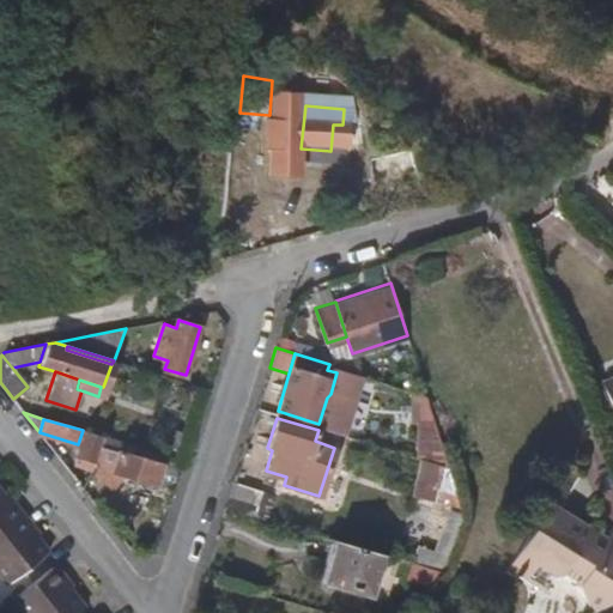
[(414,456),(431,457),(434,428),(417,426),(414,456)]
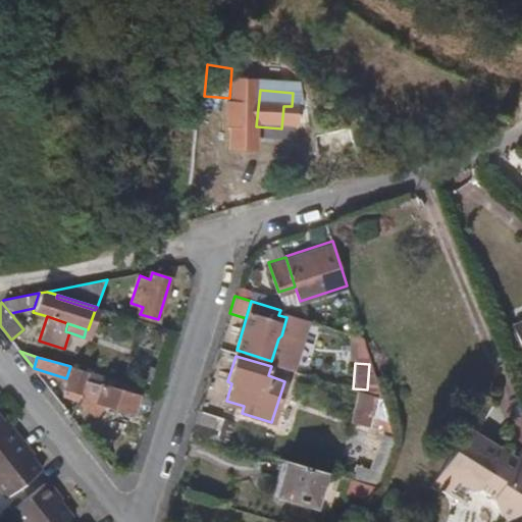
[(66,378),(64,387),(81,393),(85,380),(87,371),(70,366),(66,378)]
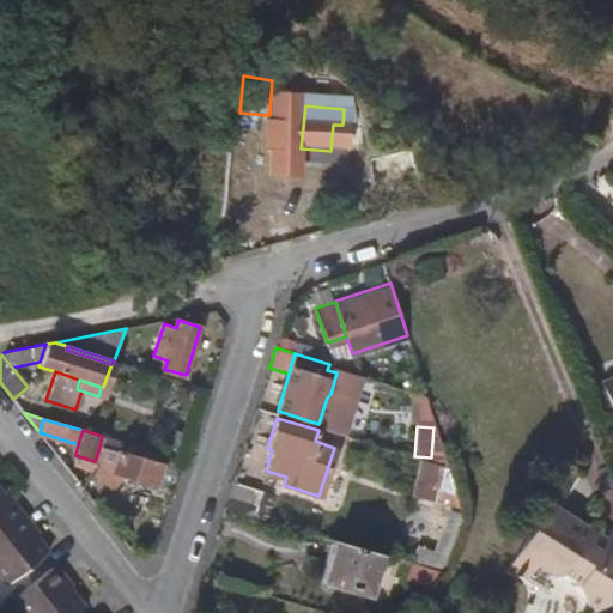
[(99,447),(117,451),(121,442),(102,436),(99,447)]
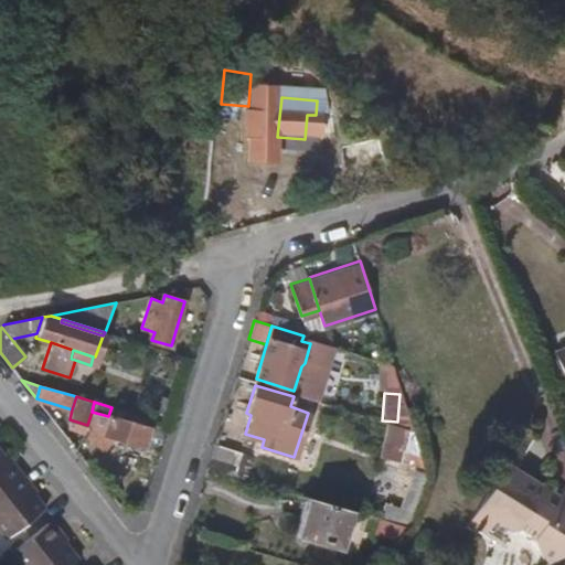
[(112,407),(108,416),(148,428),(150,419),(112,407)]
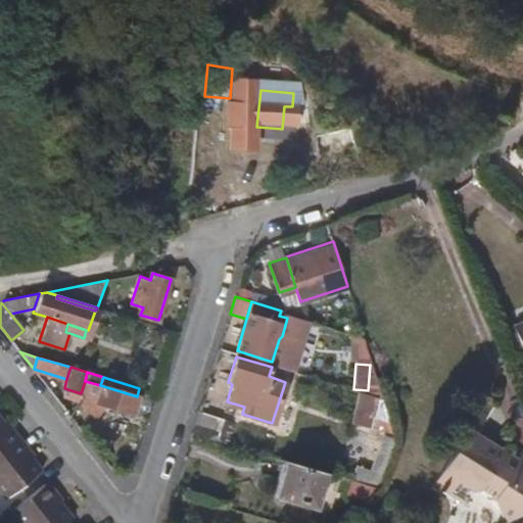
[(100,385),(85,381),(81,393),(79,397),(95,401),(100,385)]
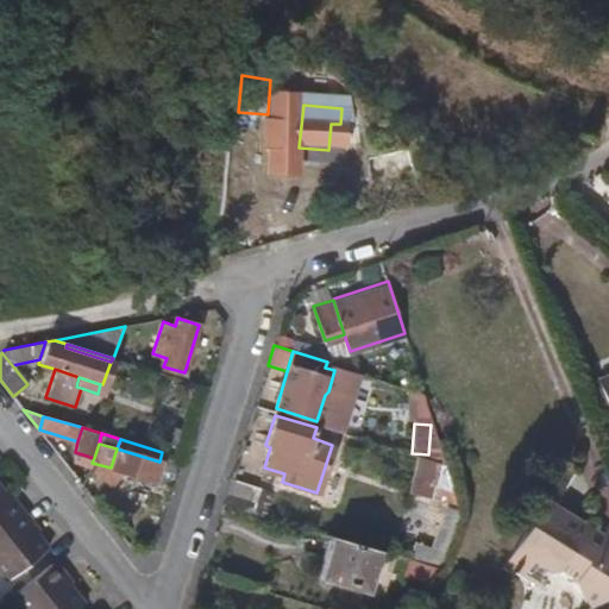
[(159,462),(117,449),(111,468),(154,481),(159,462)]
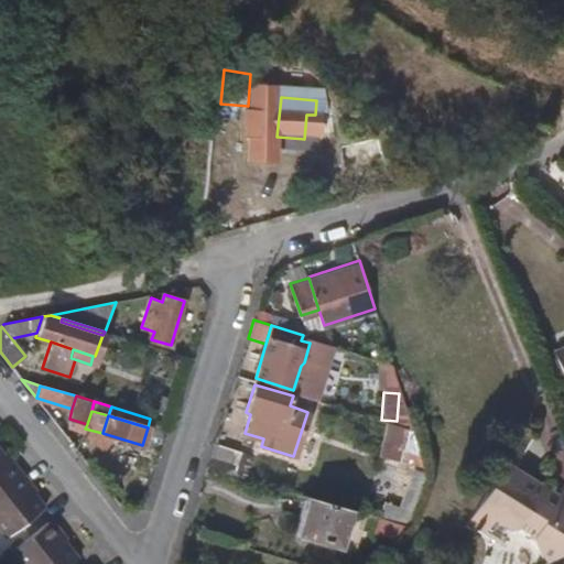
[(85,429),(87,424),(69,419),(67,427),(84,432),(85,429)]
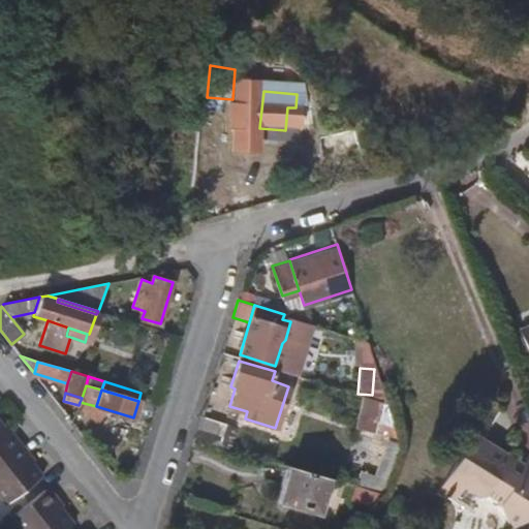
[(362,400),(354,432),(381,437),(389,405),(362,400)]
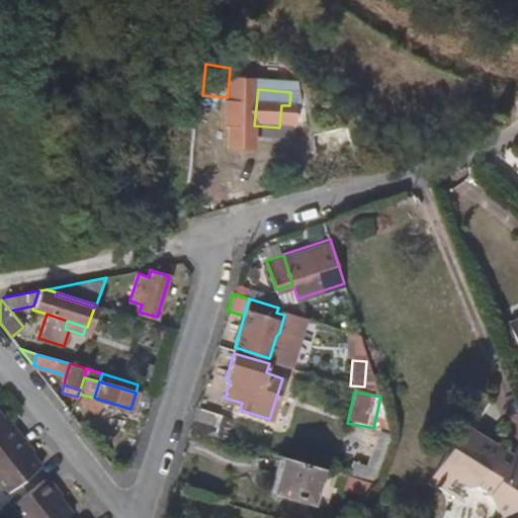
[(231,418),(197,408),(192,428),(225,438),(231,418)]
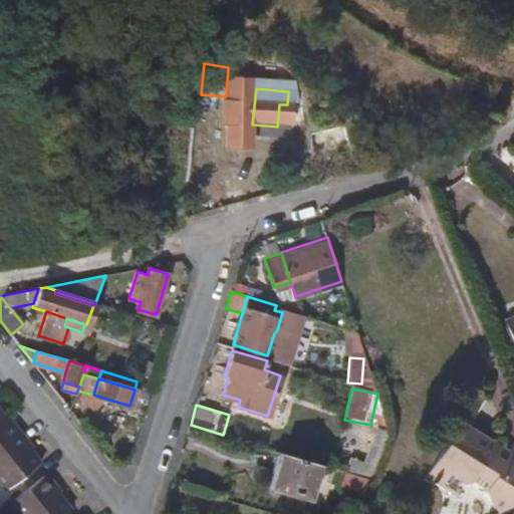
[(498,452),(504,442),(462,418),(431,475),(448,484),(454,474),(491,496),(502,511),(513,504),(513,449),(509,458),(498,452)]
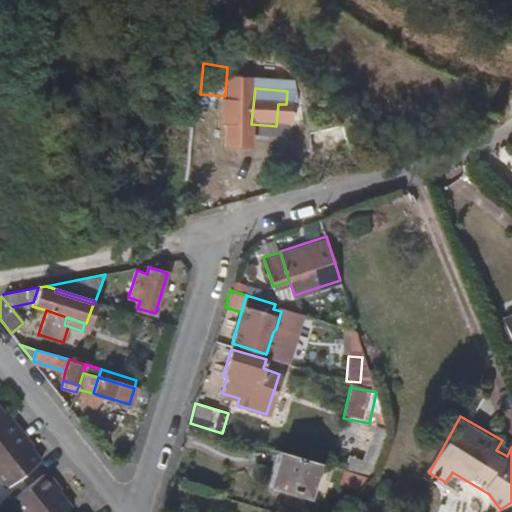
[(0,421),(0,430),(6,438),(10,434),(0,421)]
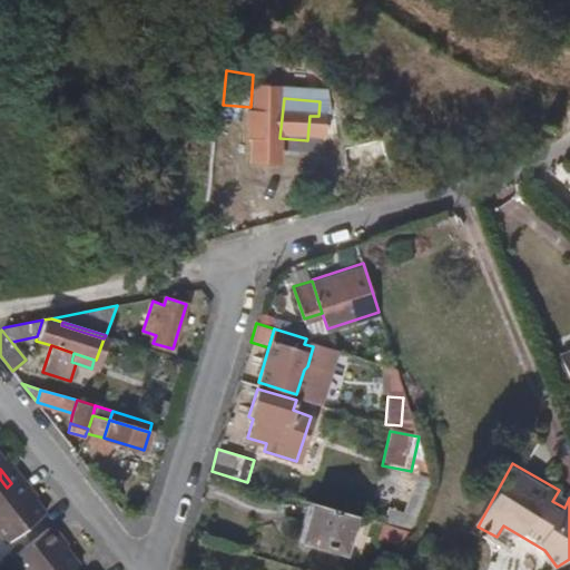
[(11,483),(7,488),(20,504),(25,501),(11,483)]
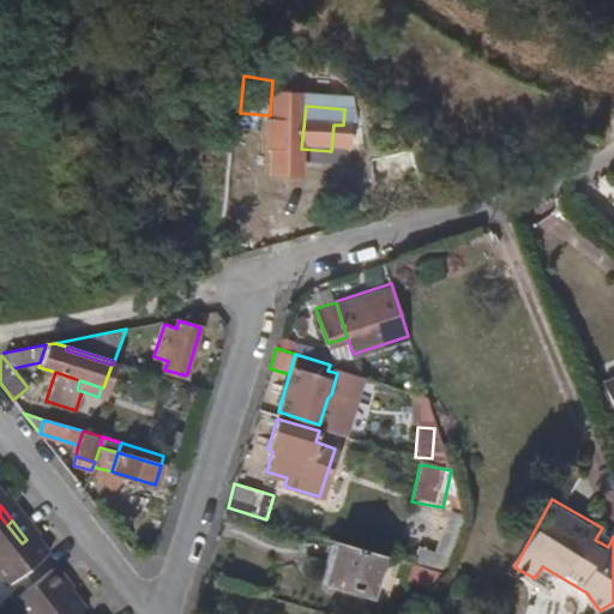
[(22,543),(7,525),(0,530),(0,587),(28,566),(35,560),(22,543)]
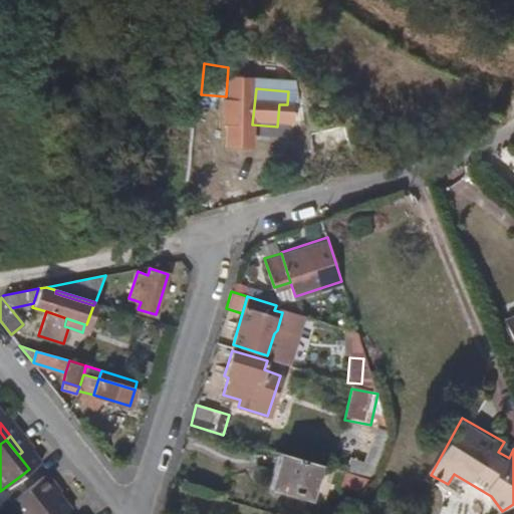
[(513,449),(513,447),(504,442),(498,452),(509,458),(513,449)]
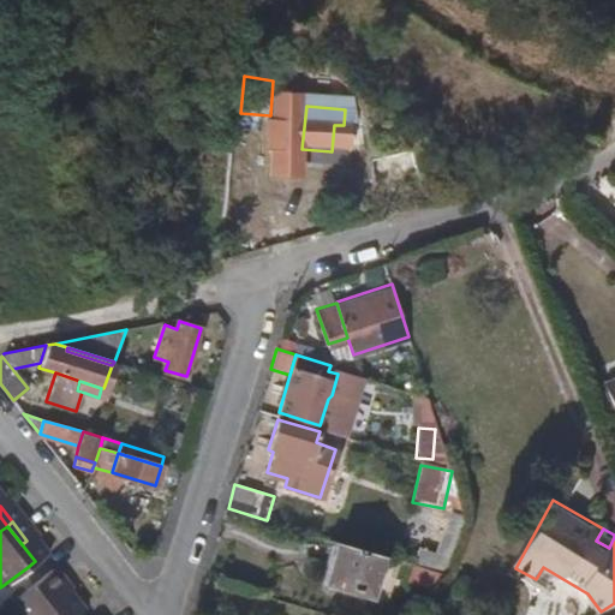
[(383,555),(339,543),(326,583),(369,597),(383,555)]
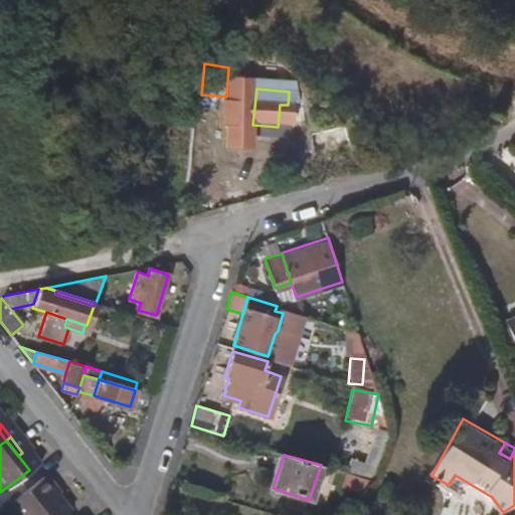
[(43,503),(47,499),(34,482),(30,485),(29,486),(43,503)]
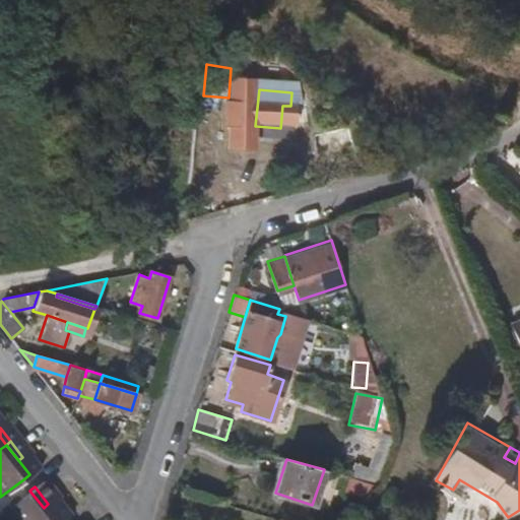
[(52,519),(44,508),(29,491),(0,512),(0,519),(52,519)]
